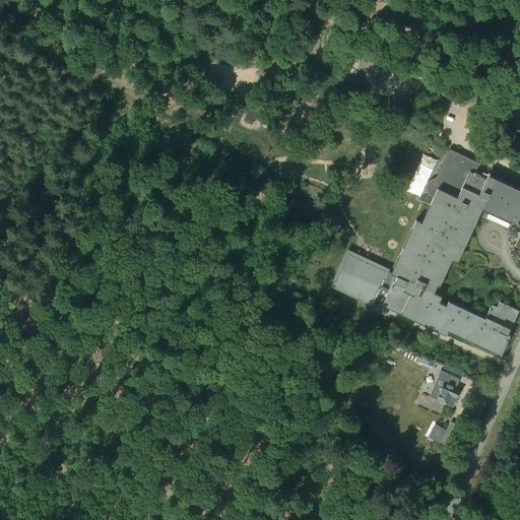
[(233,120),(238,123),(244,111),(247,113),(244,119),(252,123),(258,111),(241,103),(233,120)]
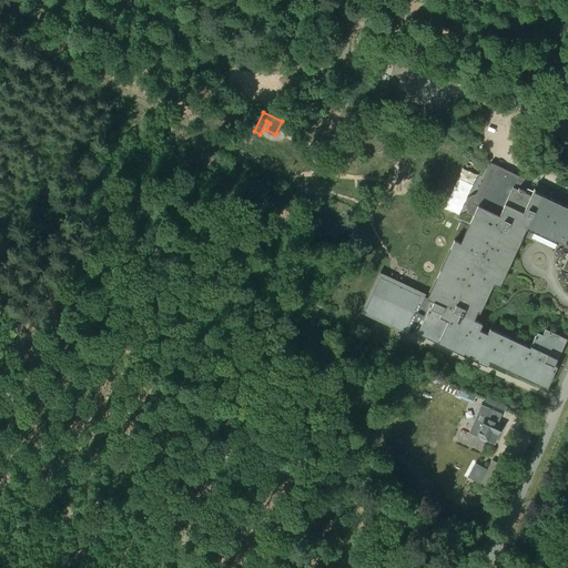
[(551,129),(565,143),(567,140),(567,119),(566,121),(563,119),(551,129)]
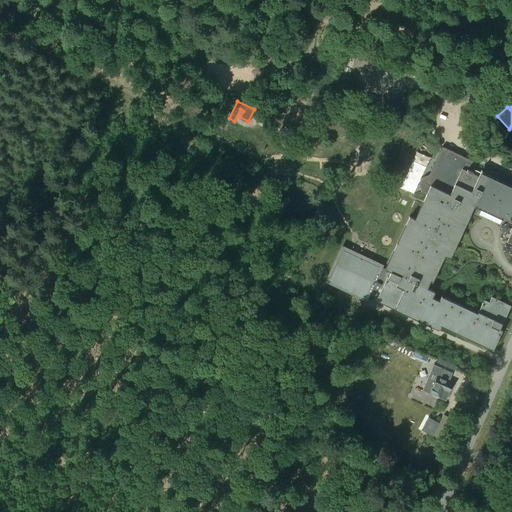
[(343,248),(327,281),(365,298),(369,289),(379,294),(376,300),(438,330),(440,325),(493,349),(502,330),(500,329),(511,305),(491,296),(487,305),(482,303),(477,313),(441,295),(439,300),(432,297),(434,292),(426,288),(430,280),(432,282),(444,256),(449,258),(475,204),(510,221),(508,223),(511,225),(511,230),(508,240),(511,241),(511,178),(498,172),(495,178),(474,168),(477,162),(442,146),(428,175),(424,176),(422,178),(420,180),(419,182),(419,186),(420,189),(421,191),(426,194),(414,219),(409,216),(385,268),(343,248)]
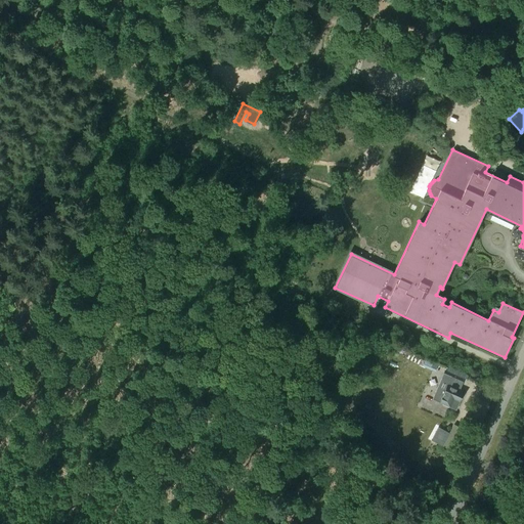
[(287,182),(298,181),(297,172),(286,173),(287,182)]
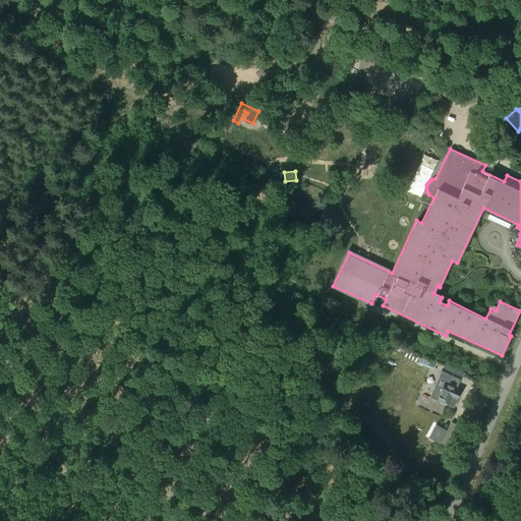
[(430,366),(435,357),(424,354),(421,363),(430,366)]
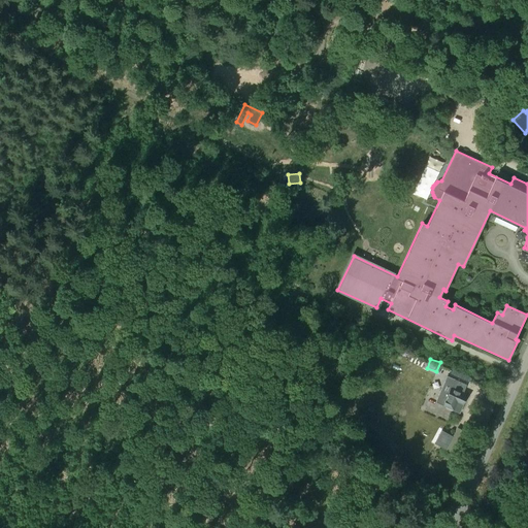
[(457,371),(451,368),(449,374),(455,377),(457,371)]
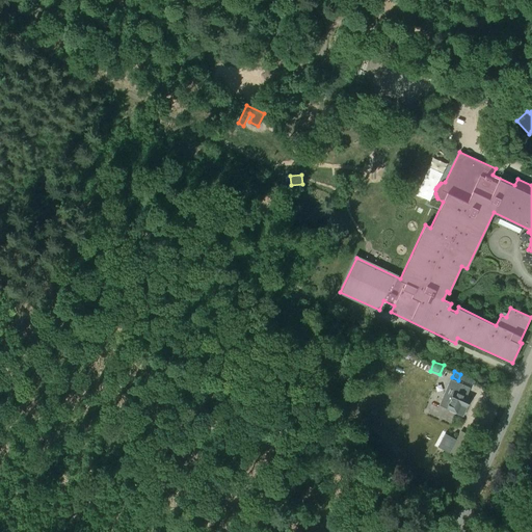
[(450,379),(440,405),(463,416),(471,398),(467,397),(471,389),(450,379)]
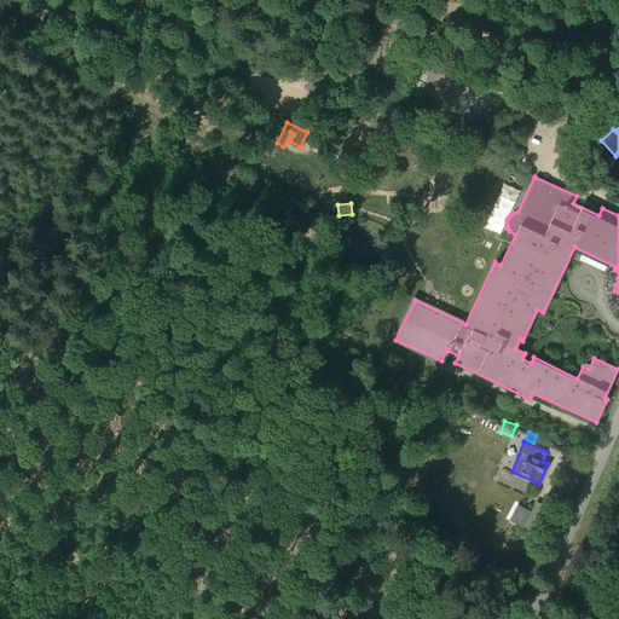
[(531,512),(518,504),(509,520),(522,527),(531,512)]
